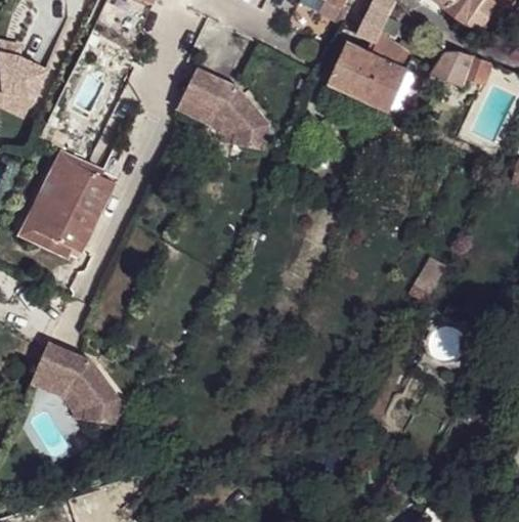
[(335,19),(345,2),(340,0),(305,0),(305,1),(335,19)]
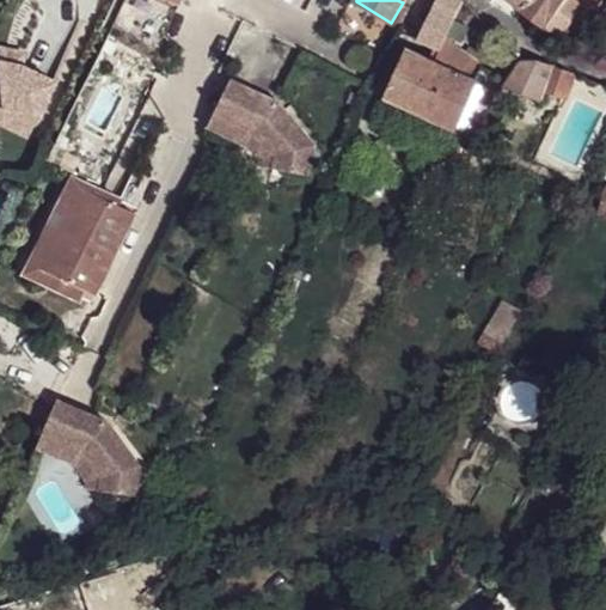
[(438,0),(435,8),(454,18),(464,0),(438,0)]
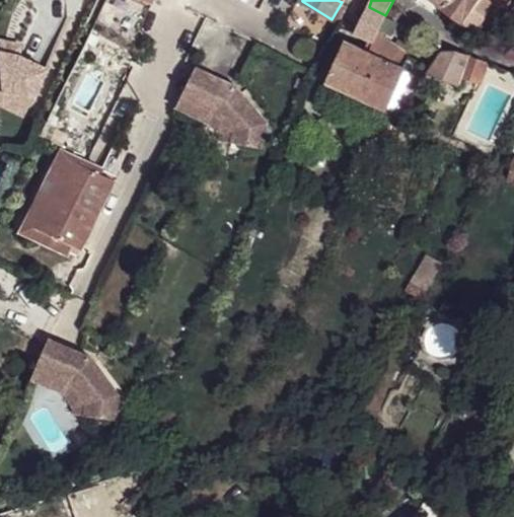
[(445,0),(443,3),(465,20),(471,7),(476,0),(445,0)]
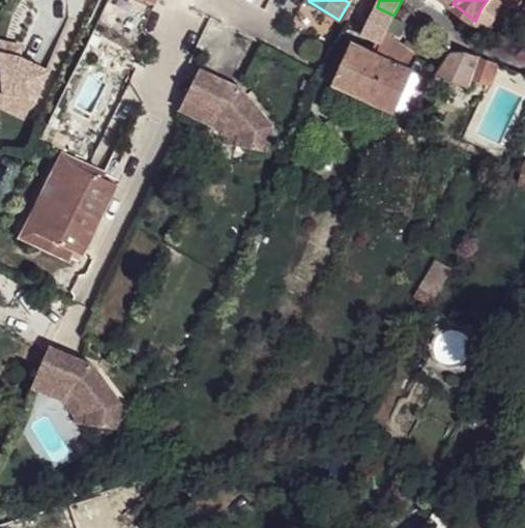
[(487,0),(482,7),(491,13),(498,0),(487,0)]
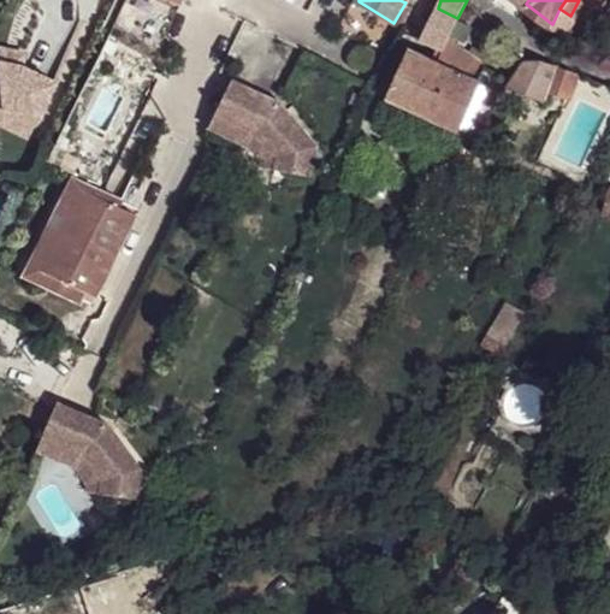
[(438,9),(426,36),(424,37),(444,46),(446,47),(450,37),(457,18),(438,9)]
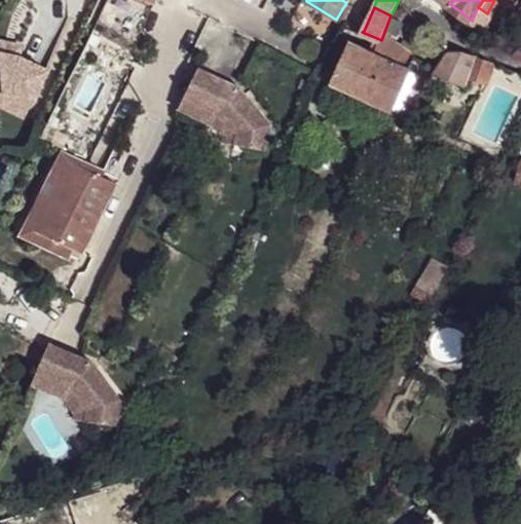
[(484,30),(491,15),(487,13),(478,7),(472,21),(470,24),(484,30)]
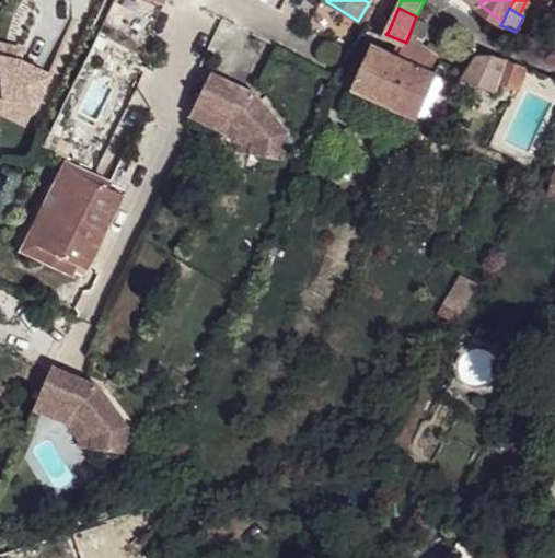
[(519,43),(522,35),(516,32),(500,25),(494,31),(503,36),(519,43)]
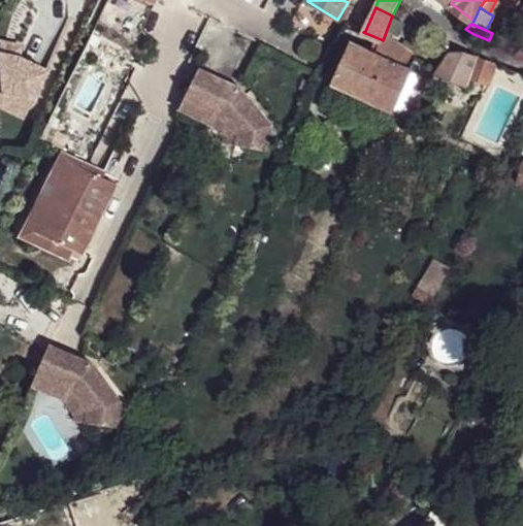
[(376,51),(412,66),(417,56),(386,32),(383,40),(381,39),(376,51)]
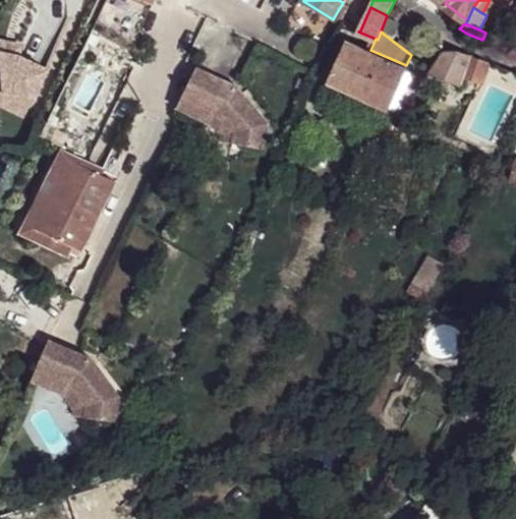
[(0,39),(0,50),(19,56),(21,45),(0,39)]
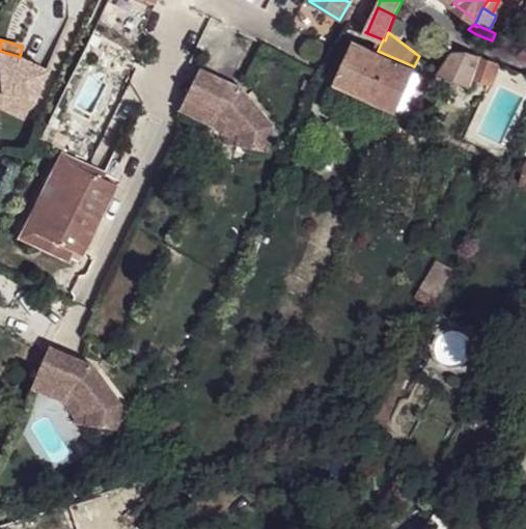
[(414,66),(378,51),(355,40),(337,80),(396,107),(416,67),(414,66)]
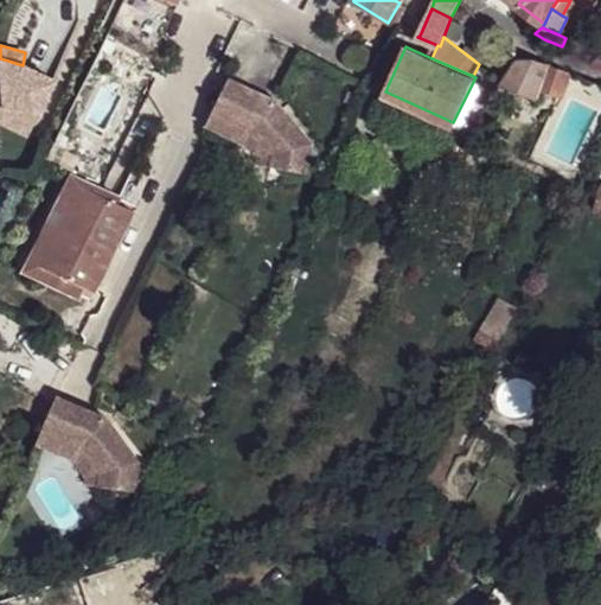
[(23,65),(0,58),(0,103),(2,103),(33,120),(53,81),(23,65)]
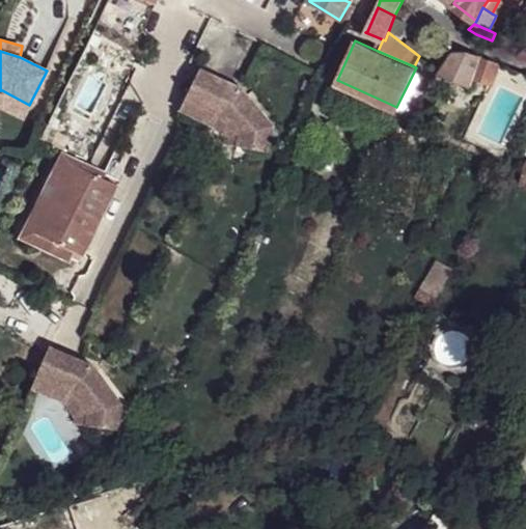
[(442,73),(472,85),(474,78),(480,55),(468,51),(457,51),(442,73)]
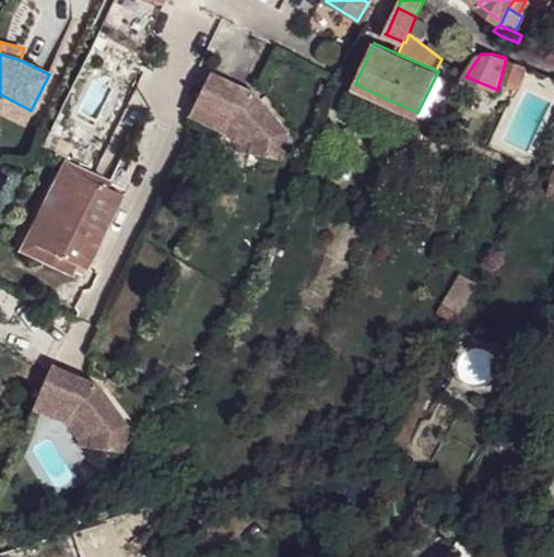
[(506,58),(499,82),(515,86),(519,89),(522,81),(527,66),(506,58)]
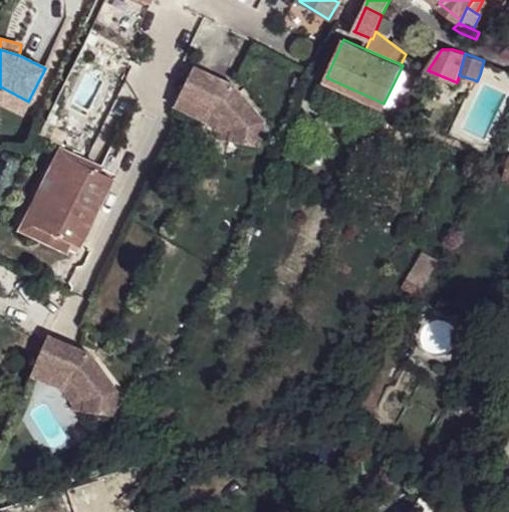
[(196,67),(177,104),(206,120),(213,107),(233,131),(232,141),(260,146),(264,121),(234,85),(196,67)]
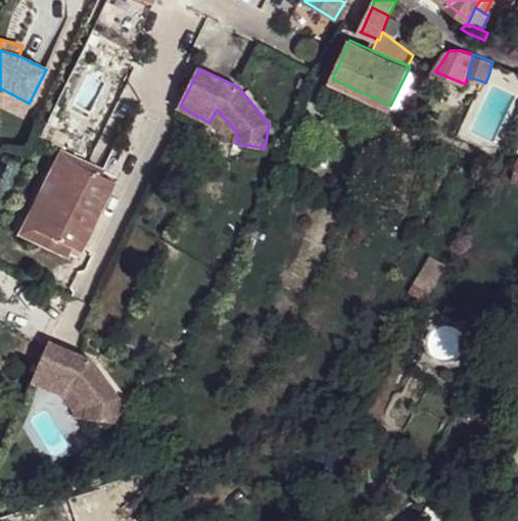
[(59,147),(16,234),(67,256),(73,246),(82,251),(115,181),(101,175),(104,168),(59,147)]
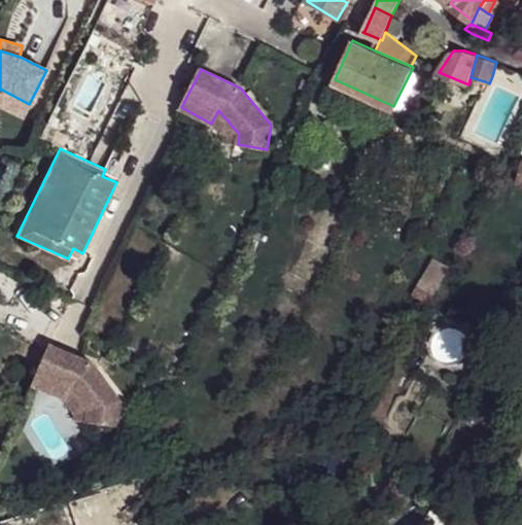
[(433,257),(416,286),(432,295),(450,266),(433,257)]
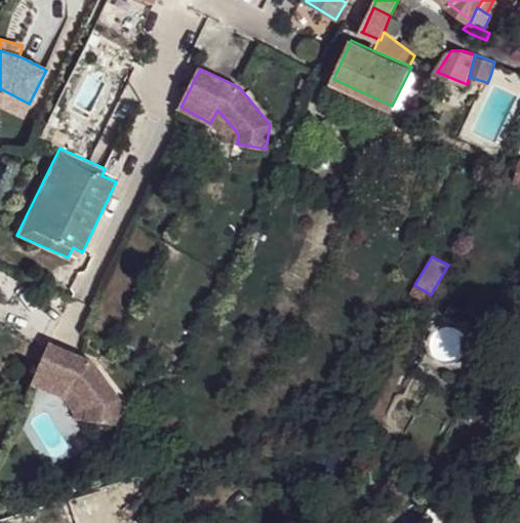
[(92,362),(50,343),(34,383),(65,396),(70,384),(89,408),(87,419),(117,424),(120,398),(92,362)]
